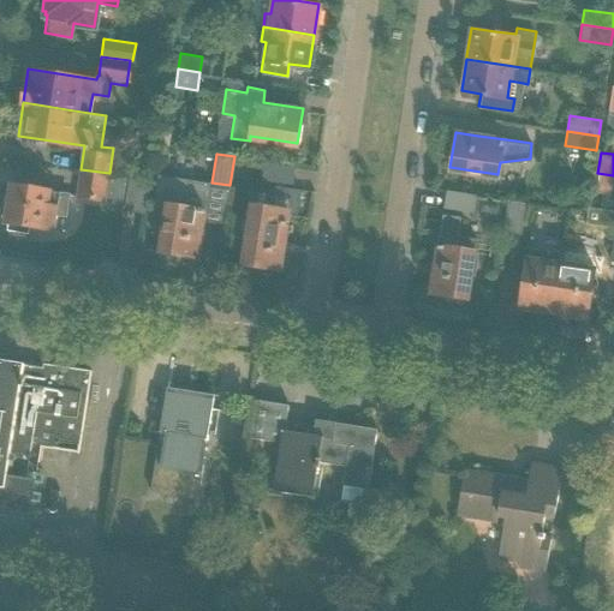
[(261,177),(292,181),(294,165),(263,160),(261,177)]
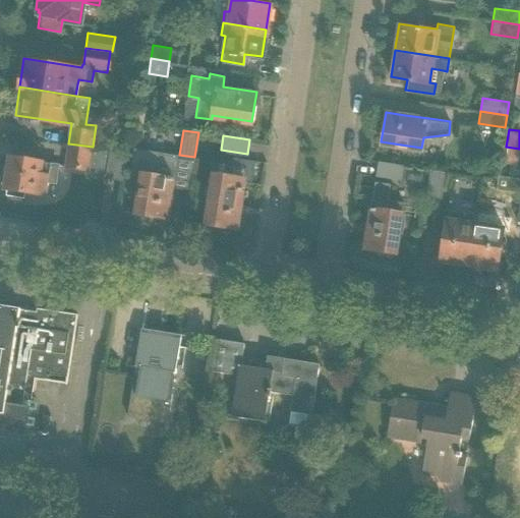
[(92,150),(93,147),(68,144),(65,164),(90,167),(90,166),(107,169),(110,153),(92,150)]
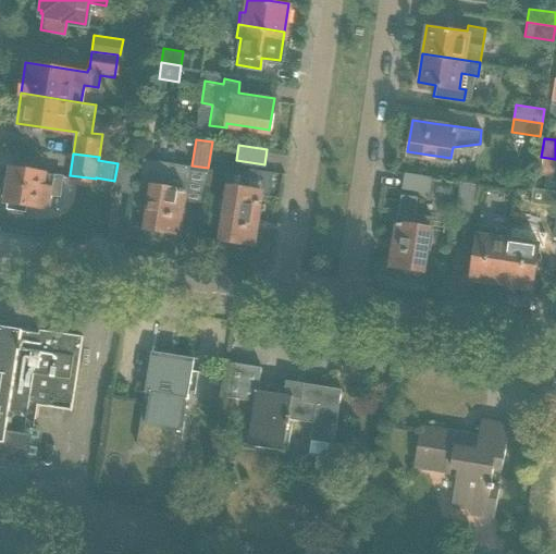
[(541,157),(539,171),(553,173),(555,159),(541,157)]
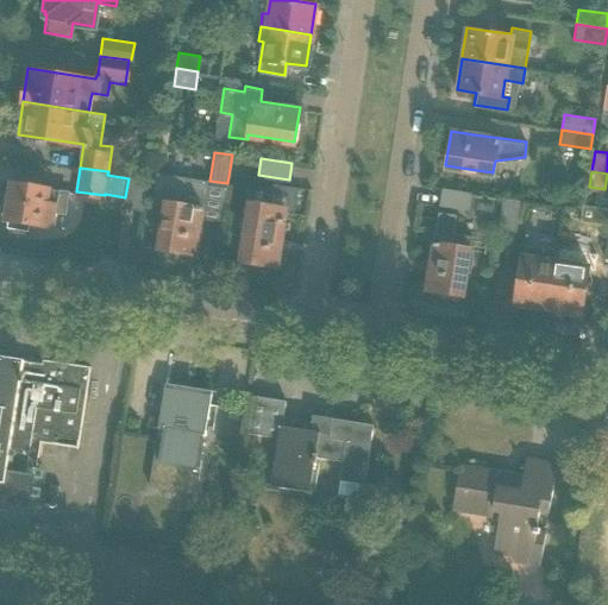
[(193,252),(204,182),(157,175),(154,199),(165,201),(158,247),(193,252)]
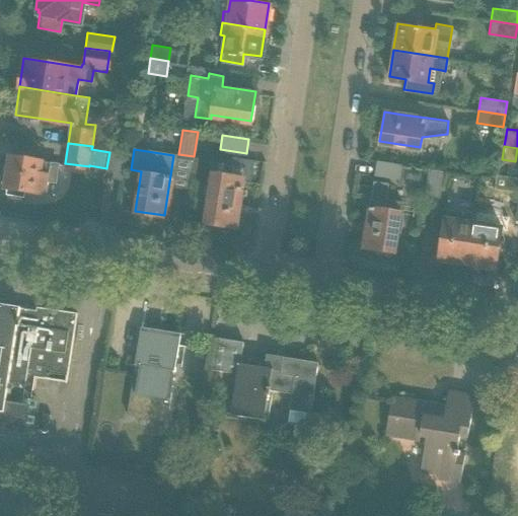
[(4,168),(2,180),(5,182),(4,187),(5,187),(25,190),(45,193),(47,179),(50,179),(54,180),(57,162),(51,161),(9,155),(7,167),(4,168)]
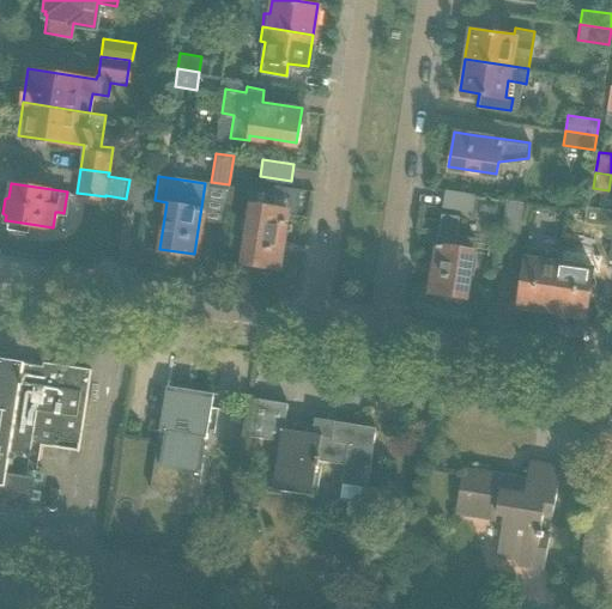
[(444,188),(441,206),(472,211),(476,193),(444,188)]
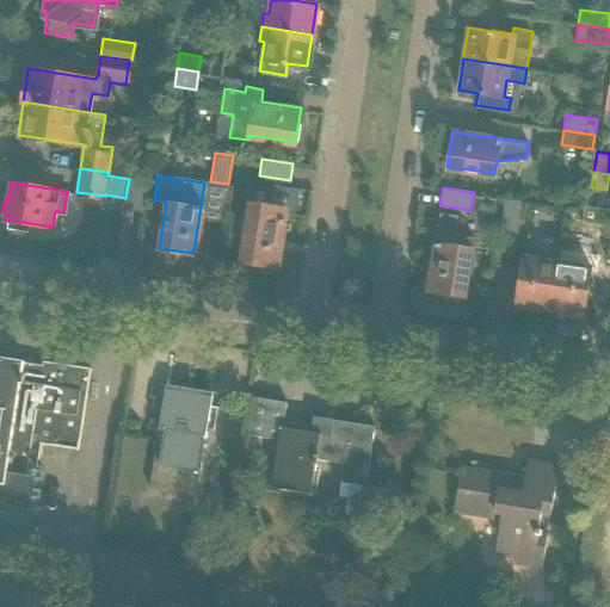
[(241,260),(276,266),(288,193),(270,191),(269,204),(250,202),(241,260)]
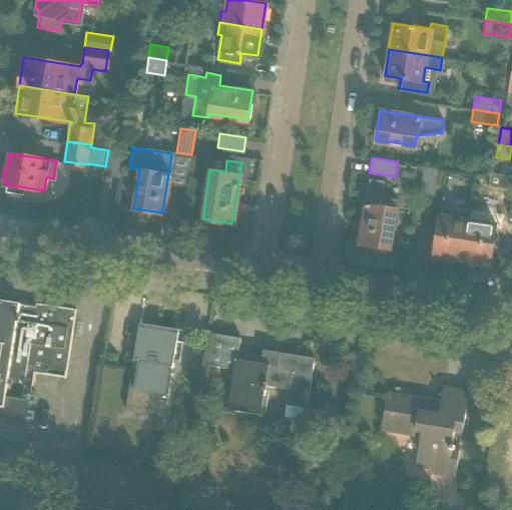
[(419,191),(432,193),(436,168),(422,165),(419,191)]
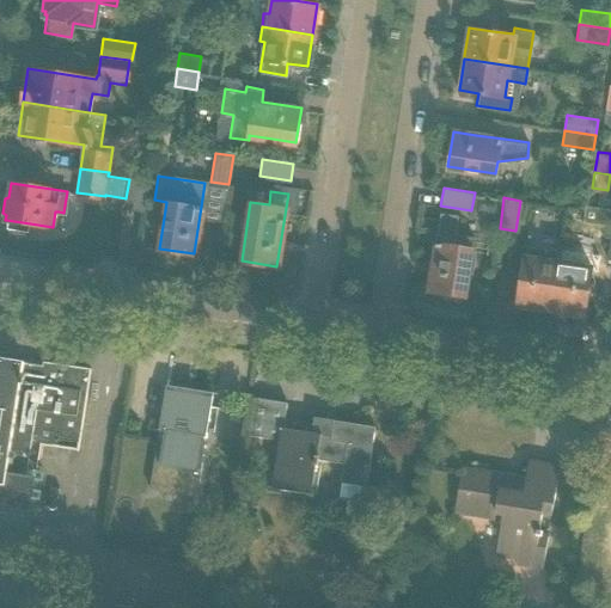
[(584,220),(582,222),(610,226),(610,208),(585,204),(584,220)]
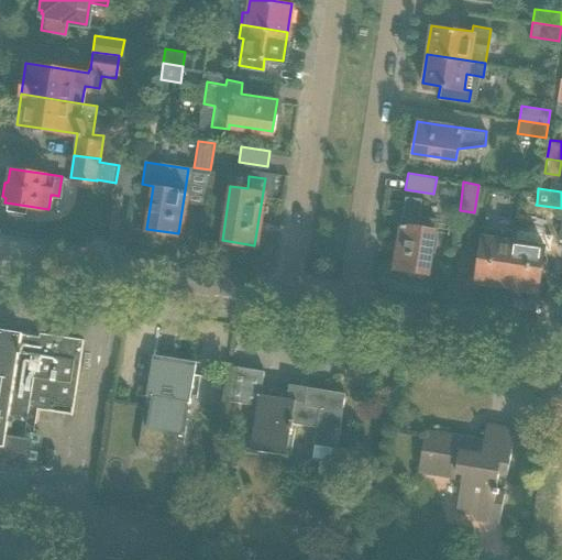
[(394,267),(427,272),(430,251),(434,218),(419,215),(421,198),(405,195),(394,267)]
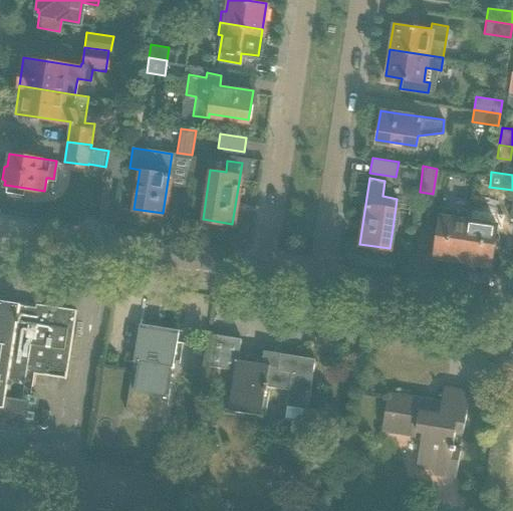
[(442,206),(434,255),(461,260),(468,220),(470,211),(442,206)]
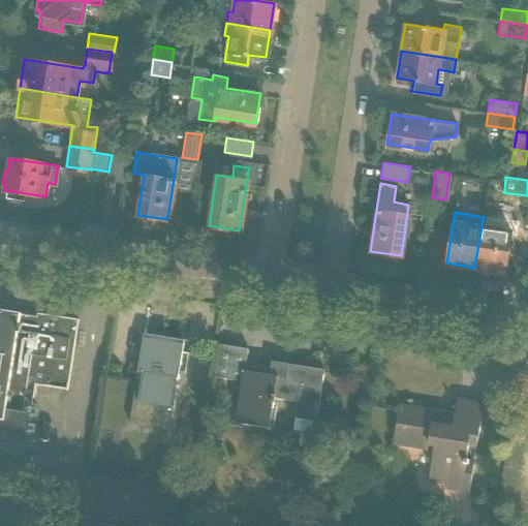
[(482,226),(474,268),(503,273),(510,230),(509,230),(510,221),(498,219),(497,229),(482,226)]
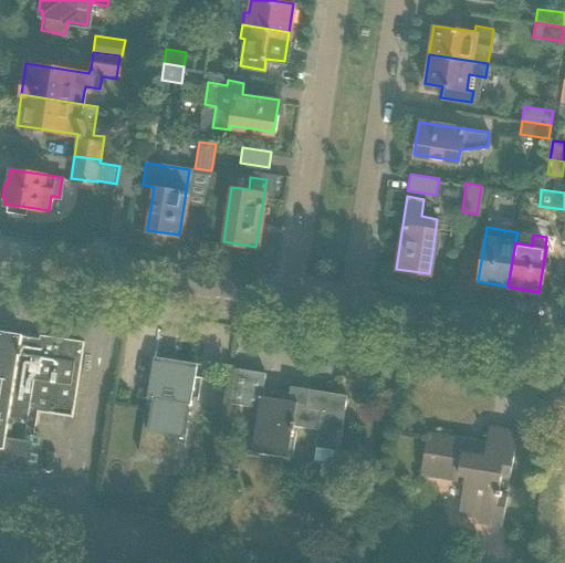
[(0,471),(73,482),(80,439),(76,438),(90,345),(66,342),(66,346),(37,342),(38,333),(0,326),(0,471)]
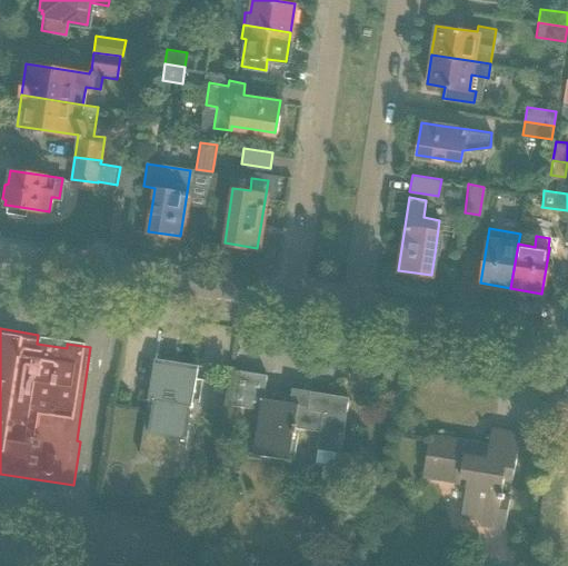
[(139,452),(139,453),(165,457),(165,455),(167,443),(185,445),(189,411),(187,411),(188,405),(190,405),(193,386),(197,364),(153,357),(150,379),(147,399),(152,399),(151,407),(146,407),(139,452)]
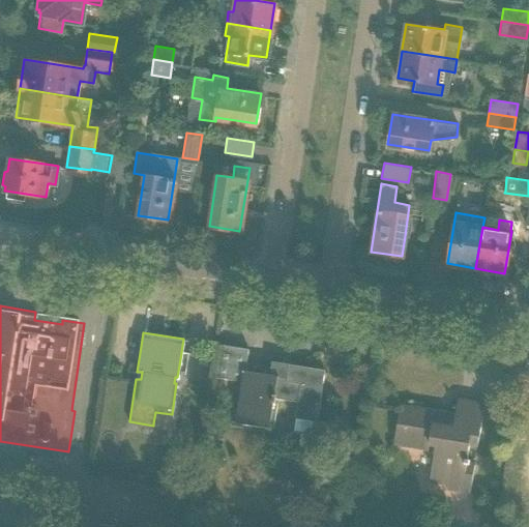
[(324,370),(288,363),(270,361),(270,367),(245,362),(247,349),(218,344),(214,377),(241,381),(235,421),(268,427),(272,401),(274,402),(275,398),(297,401),(294,417),(316,420),(324,370)]
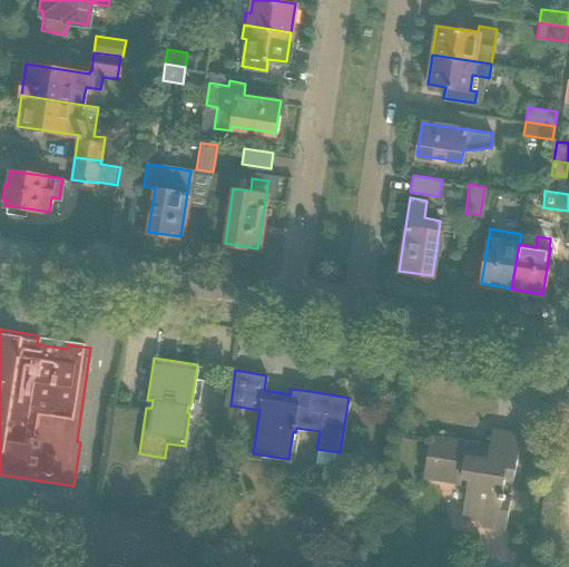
[(214,381),(213,390),(224,391),(226,382),(214,381)]
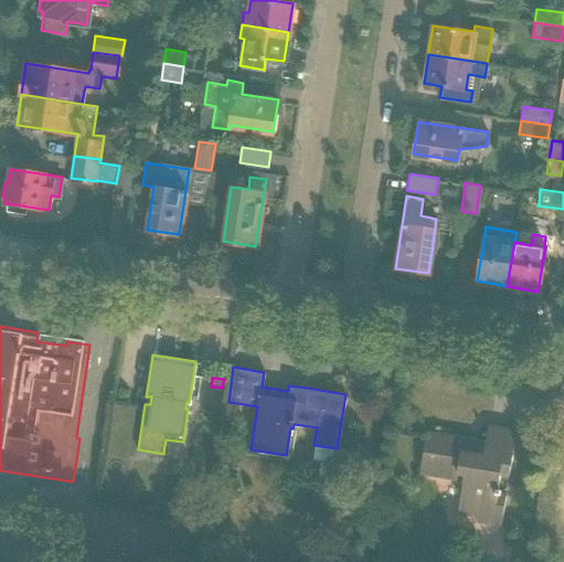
[(422,453),(418,470),(463,478),(457,510),(477,513),(476,521),(499,526),(501,518),(504,495),(535,500),(539,483),(507,477),(508,472),(511,452),(515,431),(487,425),(483,445),(463,442),(463,437),(425,432),(422,453)]
